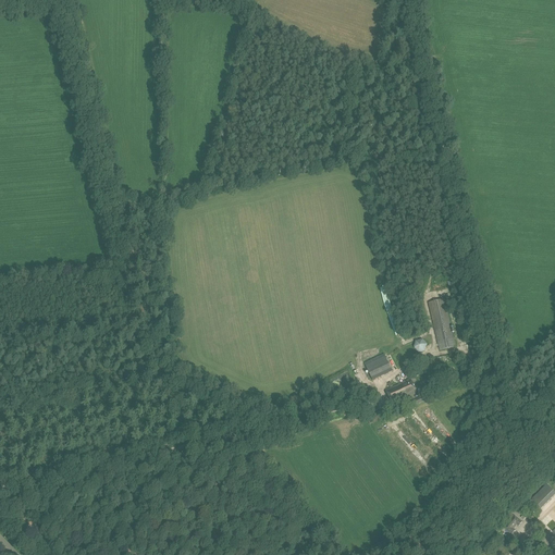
[(443,296),(426,300),(438,348),(454,345),(443,296)]
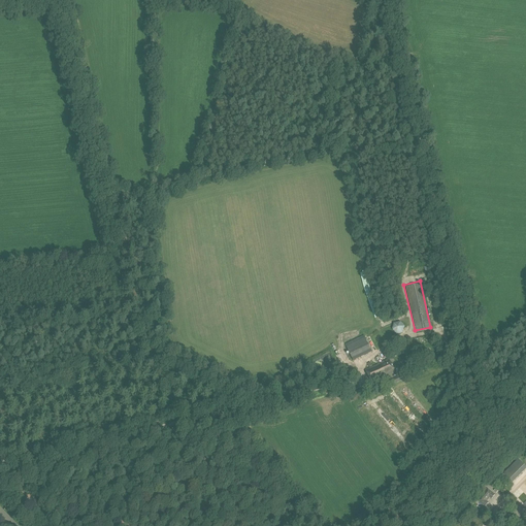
[(392,321),(390,327),(395,332),(401,331),(403,325),(399,320),(392,321)]
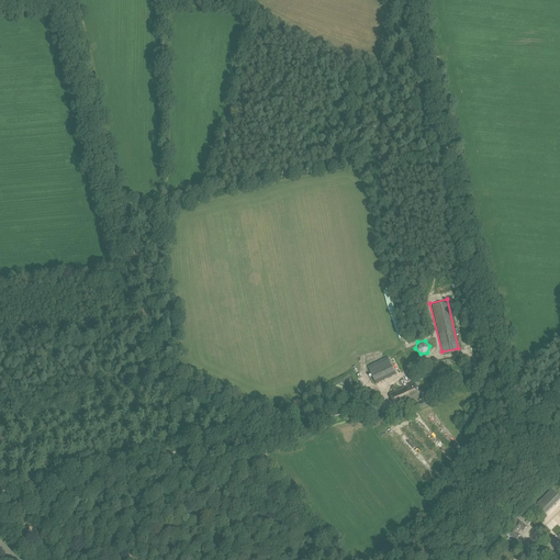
[(393,370),(387,358),(385,355),(366,365),(367,367),(372,380),(393,370)]
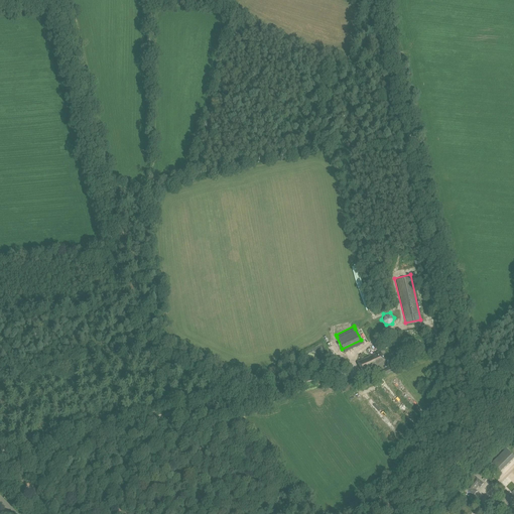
[(378,349),(355,360),(361,372),(384,362),(378,349)]
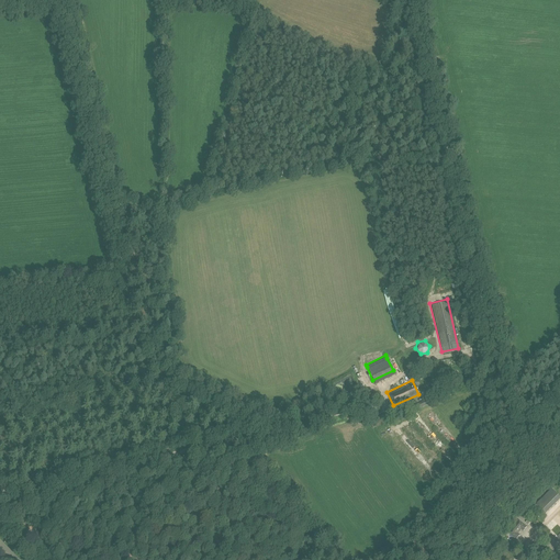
[(417,406),(426,402),(424,398),(415,401),(417,406)]
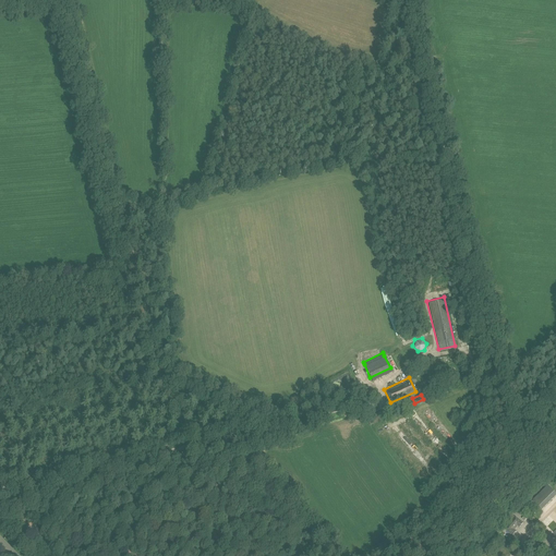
[(376,411),(367,414),(372,423),(379,419),(376,411)]
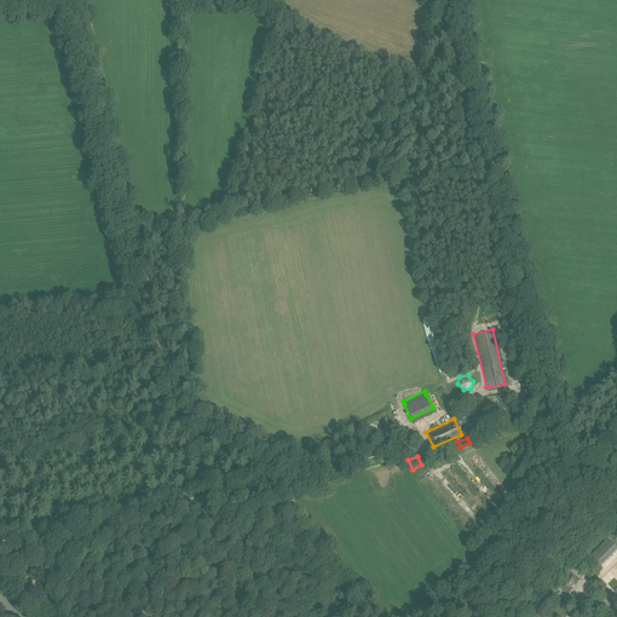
[(570,571),(558,584),(566,592),(570,587),(568,586),(572,581),(575,583),(578,578),(570,571)]
